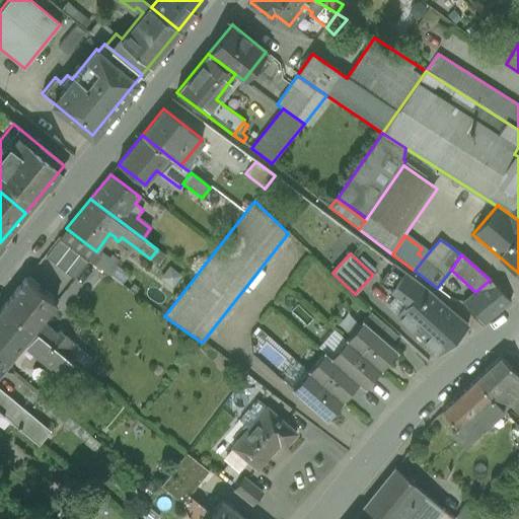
[(159,275),(173,286),(182,274),(168,264),(159,275)]
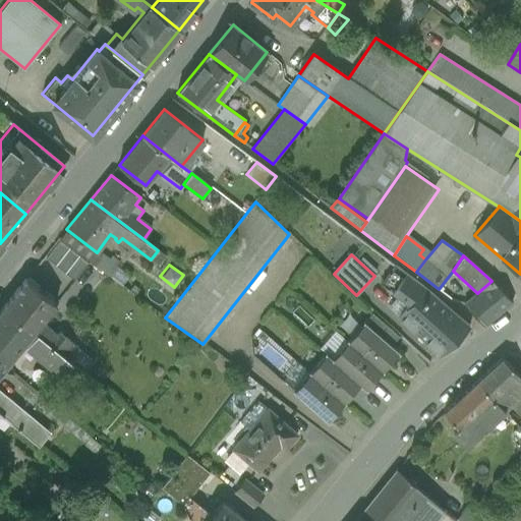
[(398,316),(441,356),(470,327),(428,291),(396,267),(383,285),(399,296),(409,304),(398,316)]
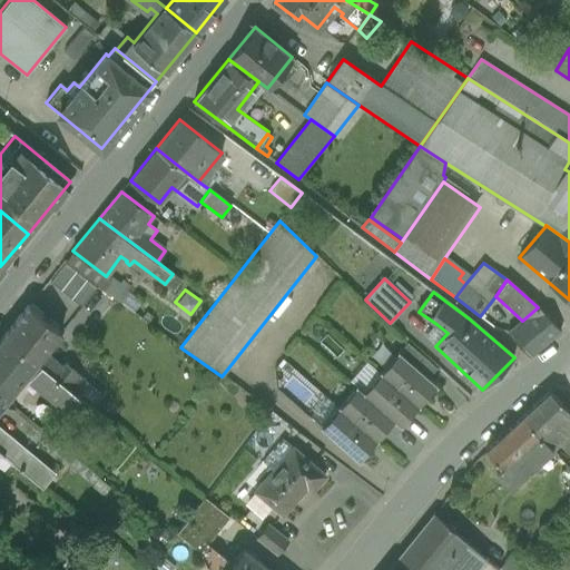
[(29,306),(5,335),(75,393),(86,381),(65,364),(62,366),(46,352),(53,342),(57,344),(62,337),(59,335),(61,332),(29,306)]
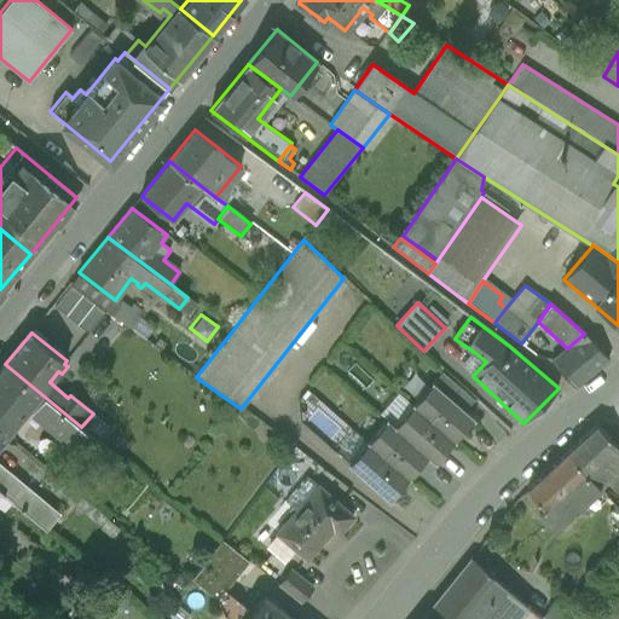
[(553,360),(577,387),(608,360),(584,334),(567,348),(553,360)]
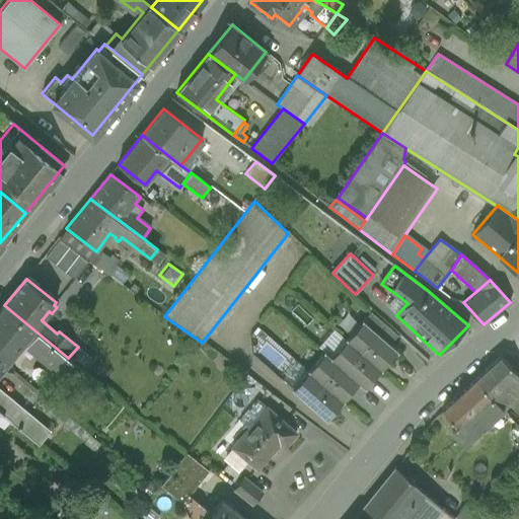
[(387,306),(396,315),(408,303),(397,295),(387,306)]
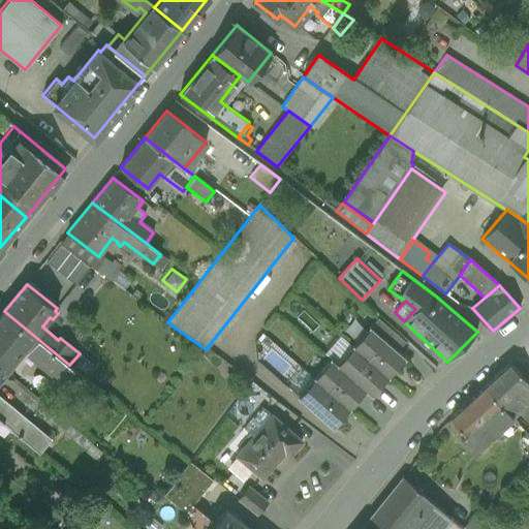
[(0,316),(0,359),(9,367),(22,351),(63,384),(74,369),(69,365),(4,311),(0,316)]
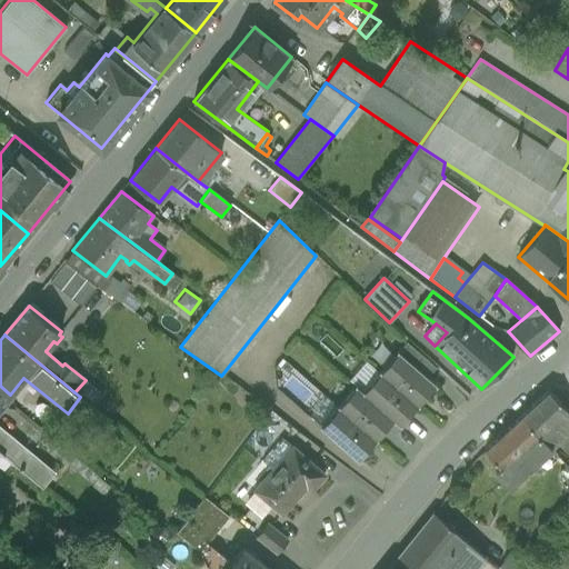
[(398,352),(428,378),(436,369),(407,342),(398,352)]
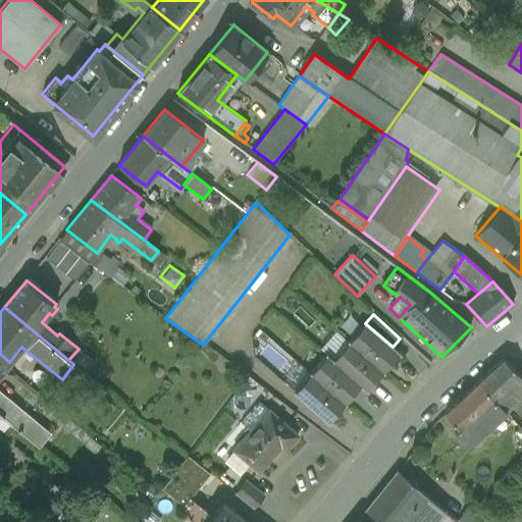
[(365,323),(349,343),(382,372),(399,353),(393,347),(365,323)]
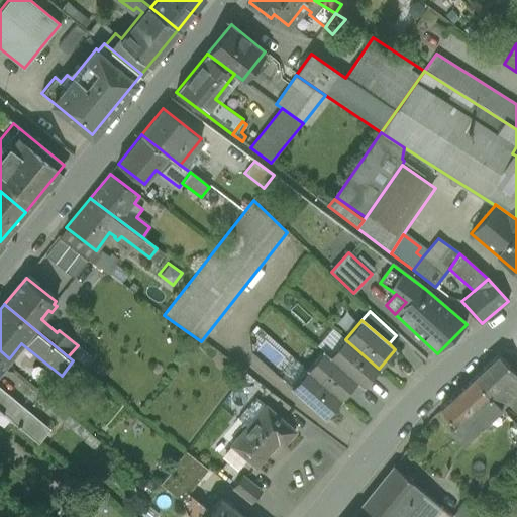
[(257,329),(251,336),(267,348),(273,340),(257,329)]
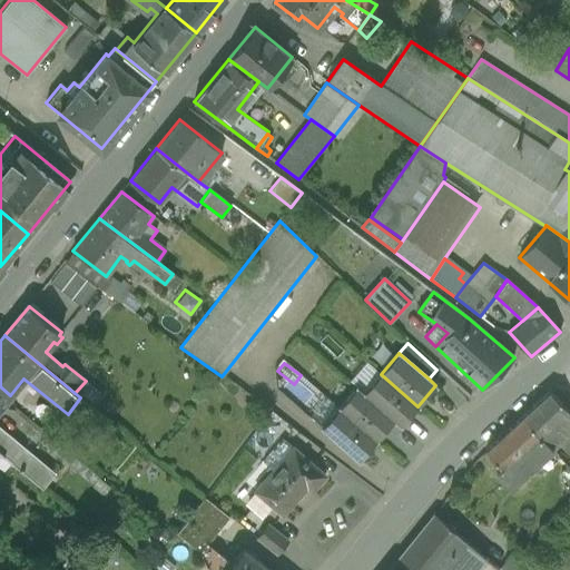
[(381,374),(363,394),(393,421),(400,426),(418,406),(381,374)]
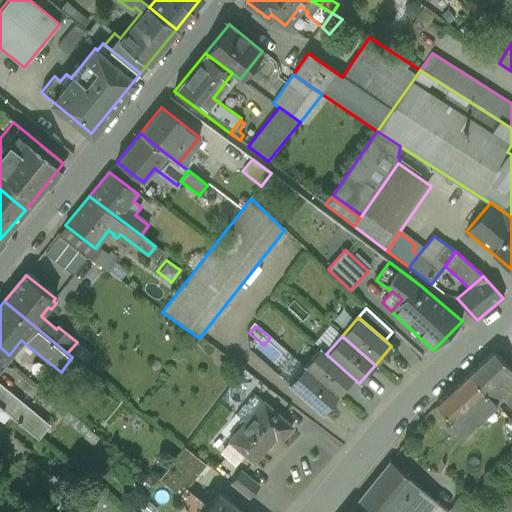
[(0,406),(0,407),(39,438),(47,428),(0,389),(0,365),(9,355),(0,347),(0,406)]
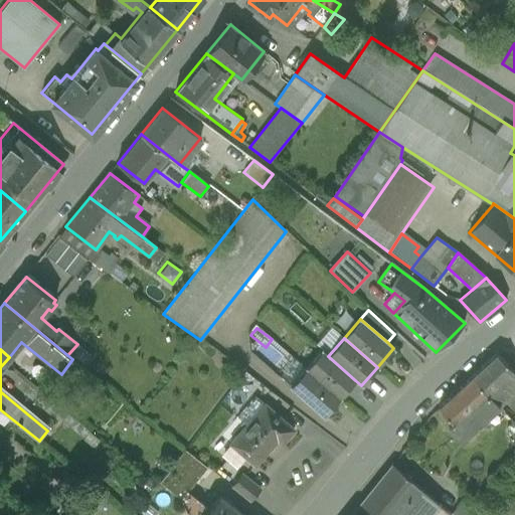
[(322,351),(307,369),(340,398),(355,380),(328,356),(322,351)]
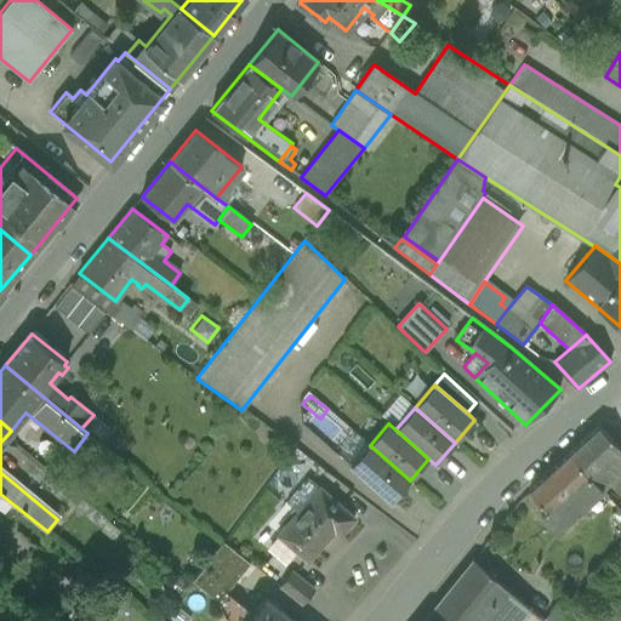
[(602,491),(620,473),(620,449),(599,428),(569,455),(602,491)]
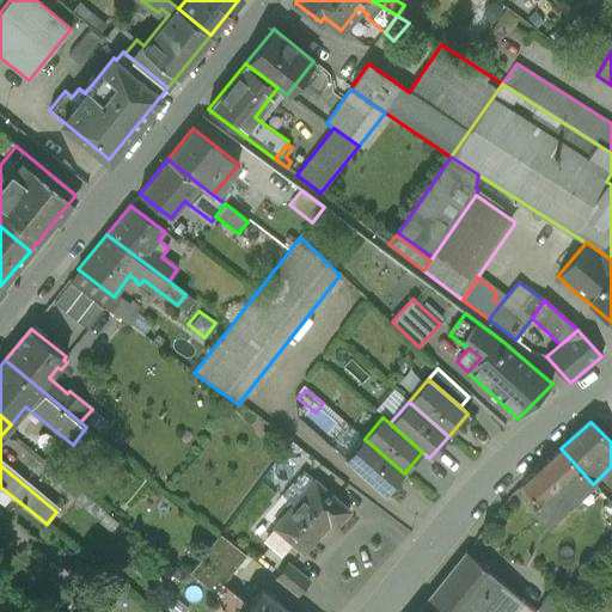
[(365,439),(344,461),(384,496),(404,473),(365,439)]
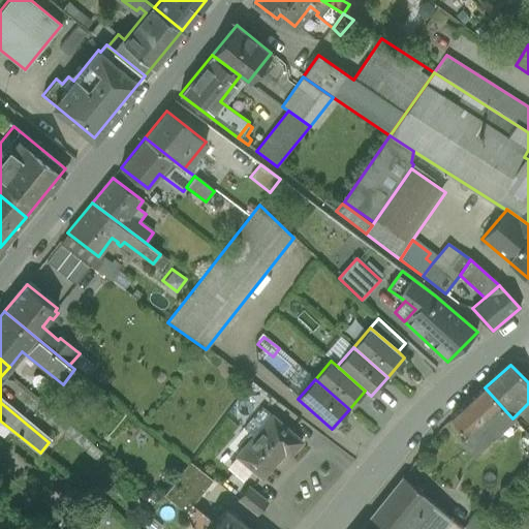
[(473,454),(512,418),(485,387),(450,419),(465,435),(461,439),(473,454)]
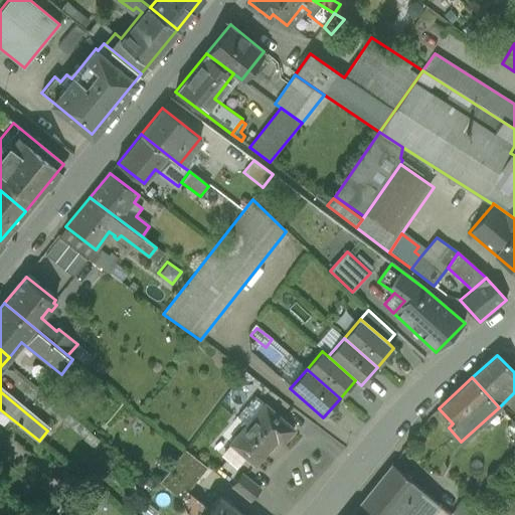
[(231,445),(265,405),(255,397),(221,437),(231,445)]
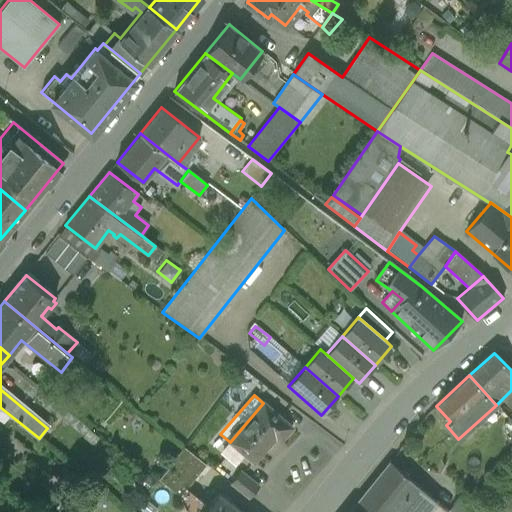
[(230,442),(254,463),(275,439),(280,442),(292,428),(263,403),(230,442)]
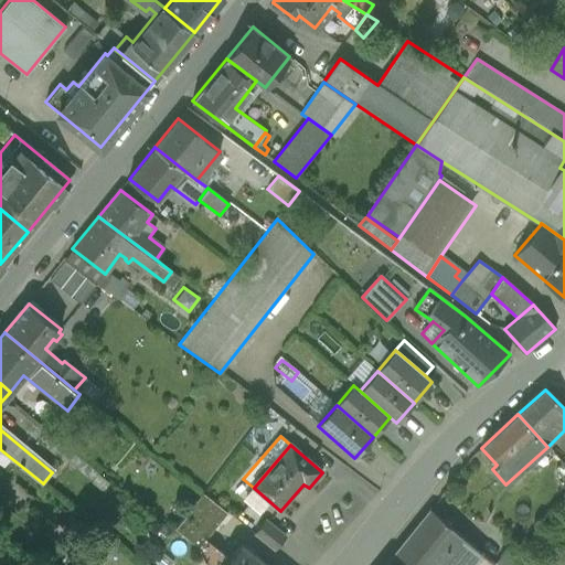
[(174,529),(198,548),(227,514),(203,494),(174,529)]
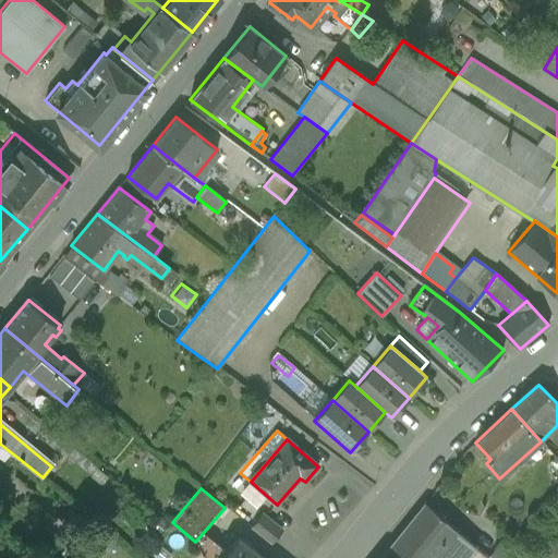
[(413,516),(463,557),(465,557),(475,546),(424,502),(413,516)]
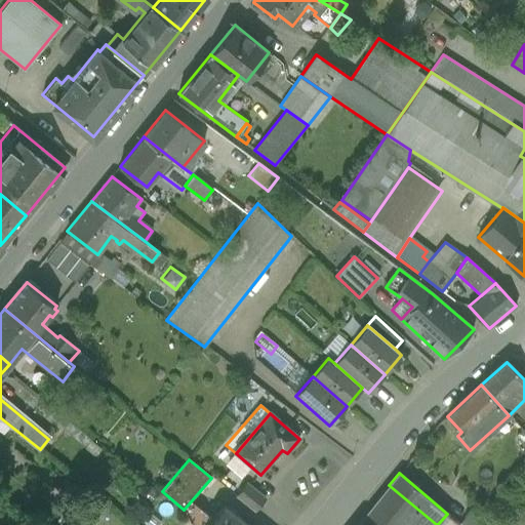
[(237,496),(256,512),(266,499),(246,484),(237,496)]
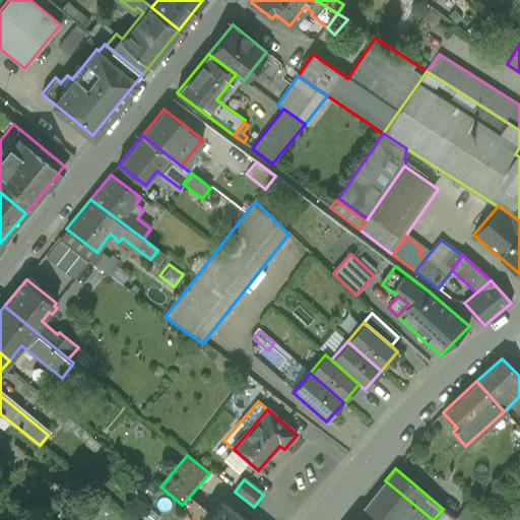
[(432,519),(385,480),(355,517),(359,519),(432,519)]
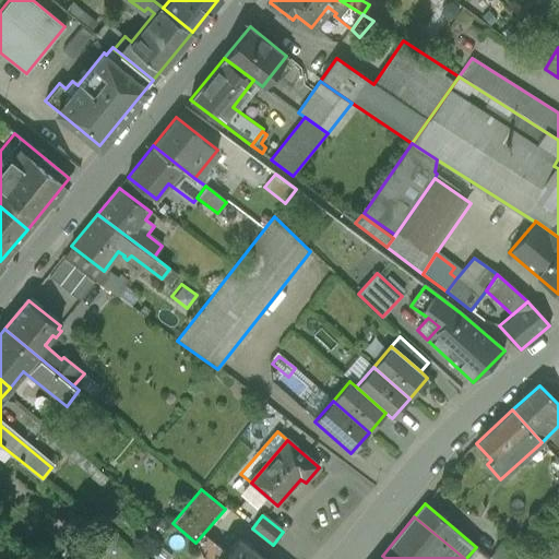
[(489,557),(490,558),(521,558),(525,555),(506,538),(489,557)]
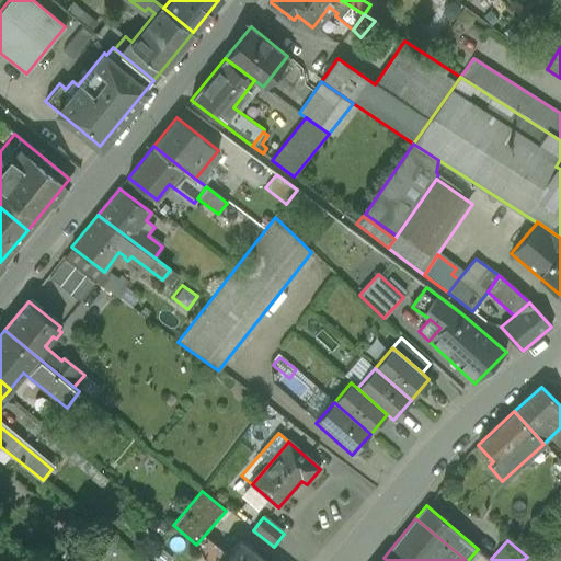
[(264,560),(248,548),(238,560),(225,551),(216,560),(264,560)]
